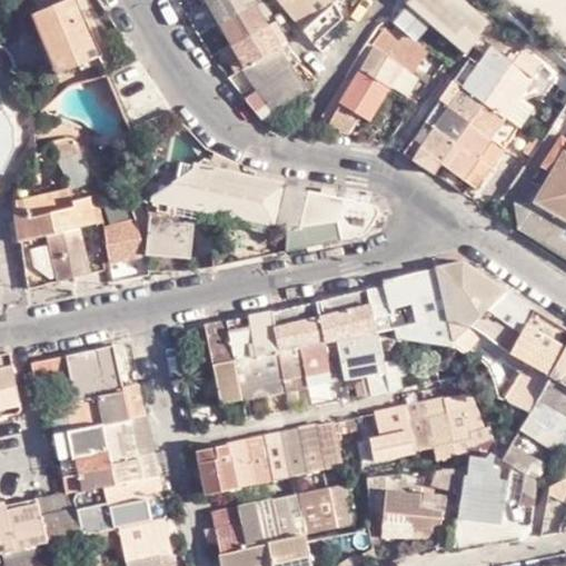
[(63,0),(32,13),(57,73),(101,56),(77,0),(63,0)]
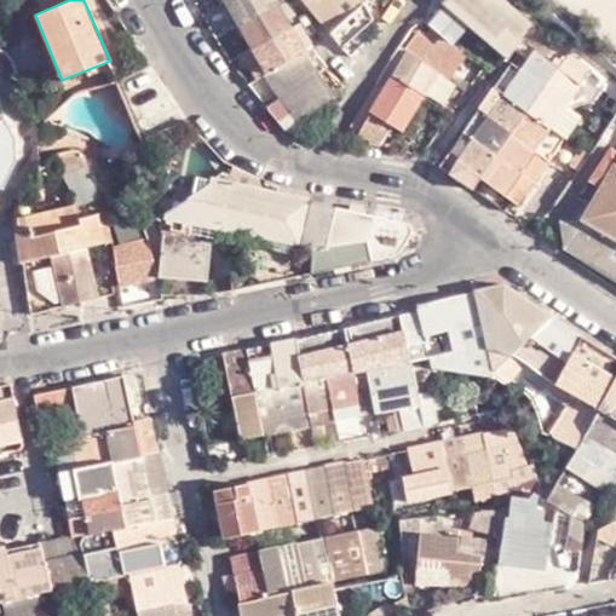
[(225,0),(236,22),(270,0),(225,0)]
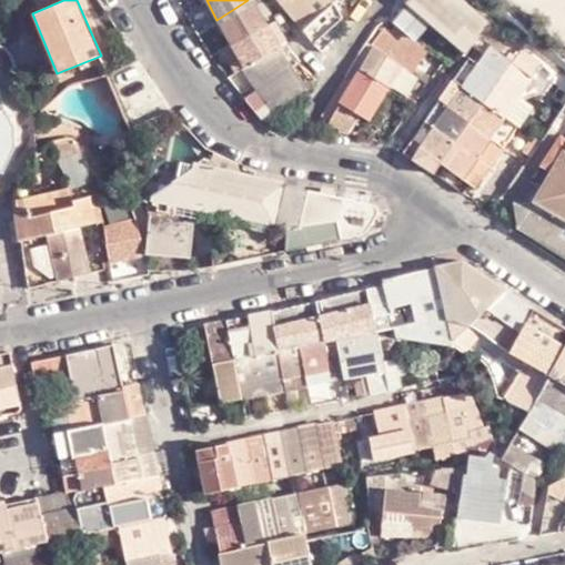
[(217,20),(230,43),(262,23),(251,0),(248,0),(217,20)]
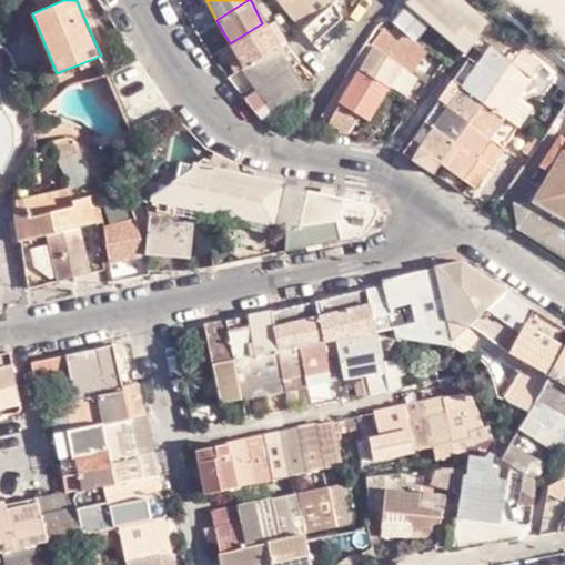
[(303,21),(284,0),(272,0),(295,28),(303,21)]
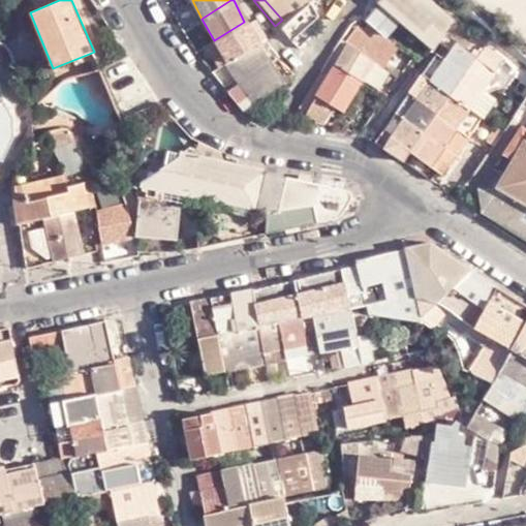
[(265,0),(282,20),(284,21),(307,2),(305,0),(265,0)]
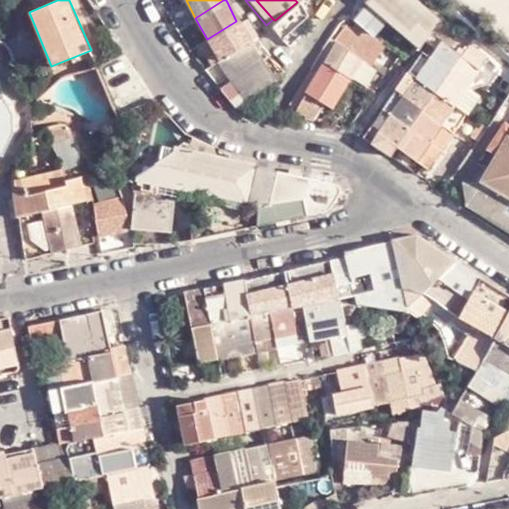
[(439,14),(418,0),(363,0),(348,22),(351,23),(371,36),(380,24),(416,47),(439,14)]
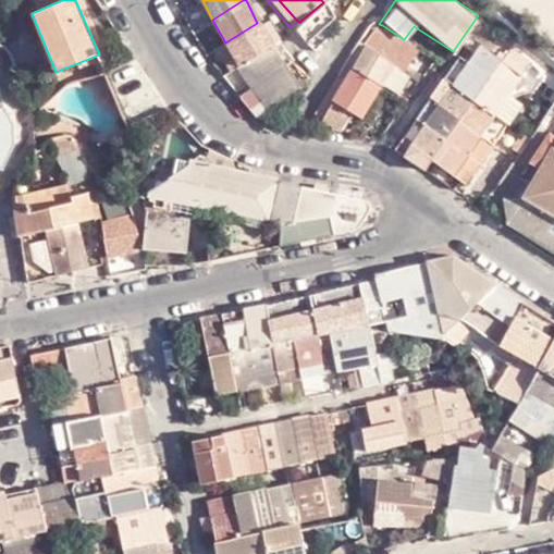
[(309,34),(331,17),(323,2),(299,22),(309,34)]
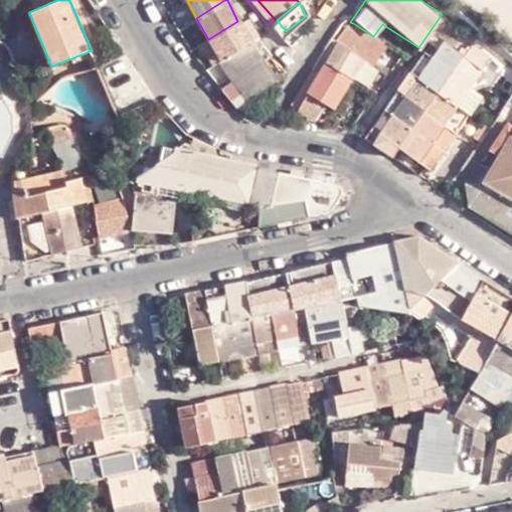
[(245,18),(237,21),(248,42),(256,37),(245,18)]
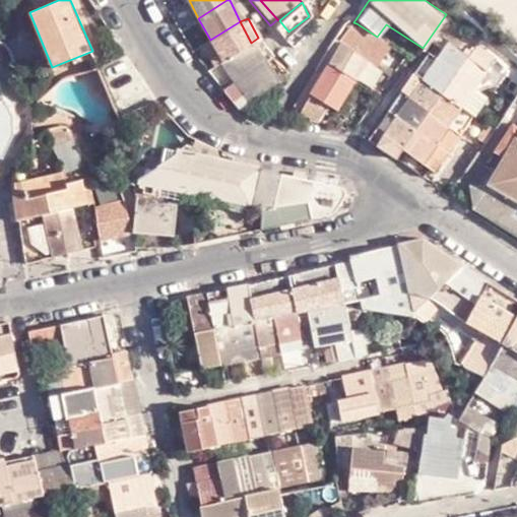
[(277,19),(270,25),(281,39),(288,31),(279,20),(277,19)]
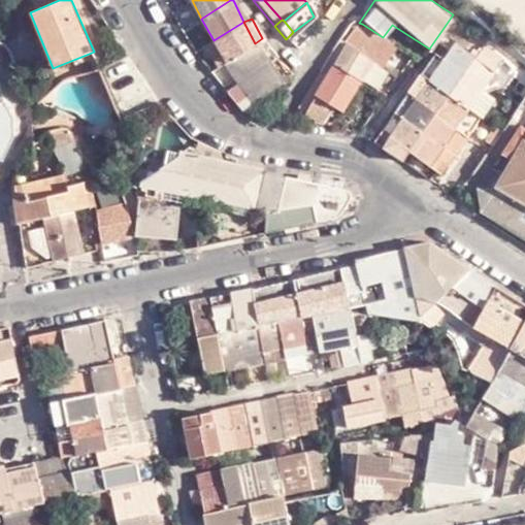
[(227,62),(255,43),(243,22),(214,40),(227,62)]
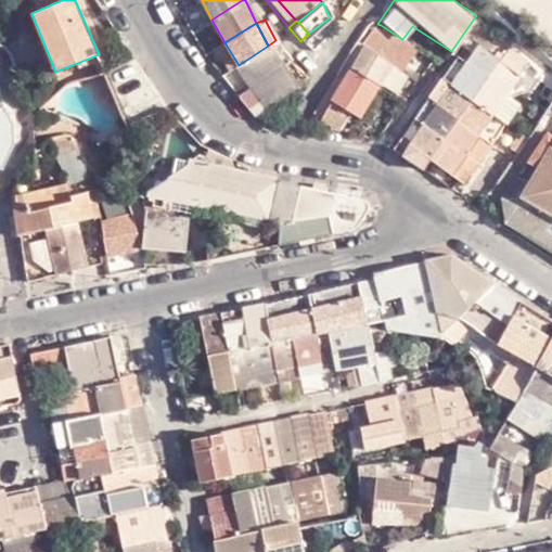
[(376,30),(371,27),(360,43),(362,45),(392,65),(408,42),(402,39),(381,25),(376,30)]
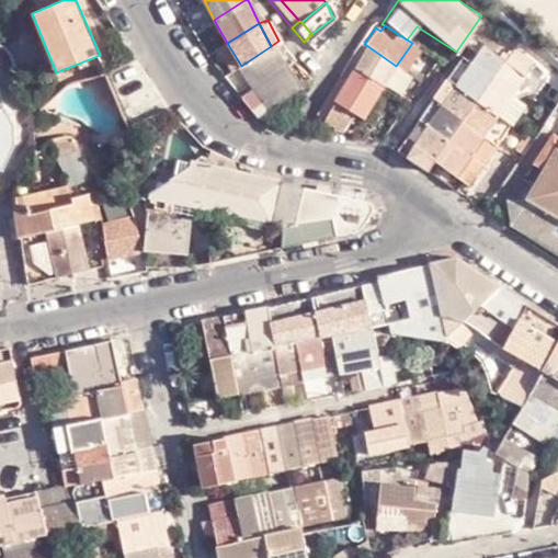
[(468,66),(481,46),(474,41),(460,59),(468,66)]
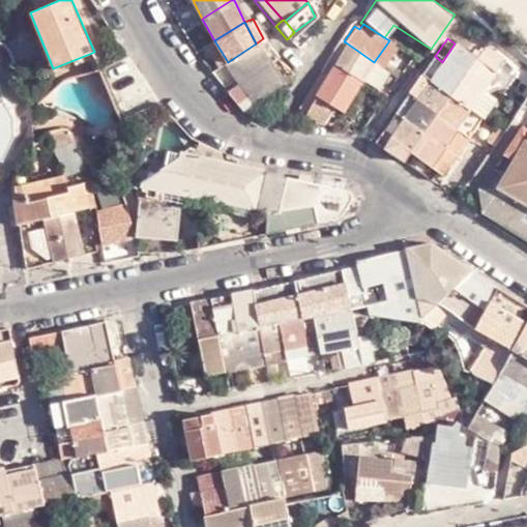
[(214,40),(206,46),(220,68),(228,62),(214,40)]
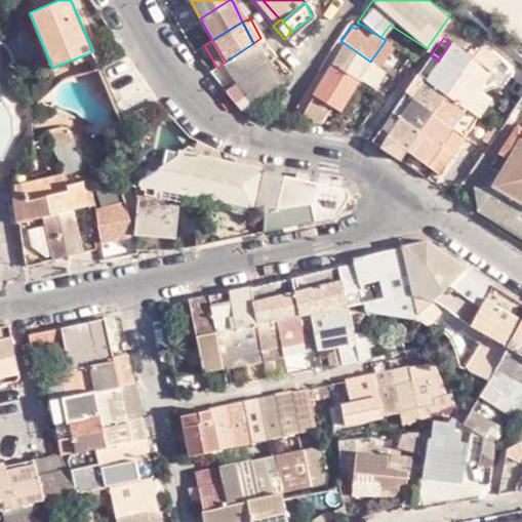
[(392,44),(386,40),(370,62),(376,67),(392,44)]
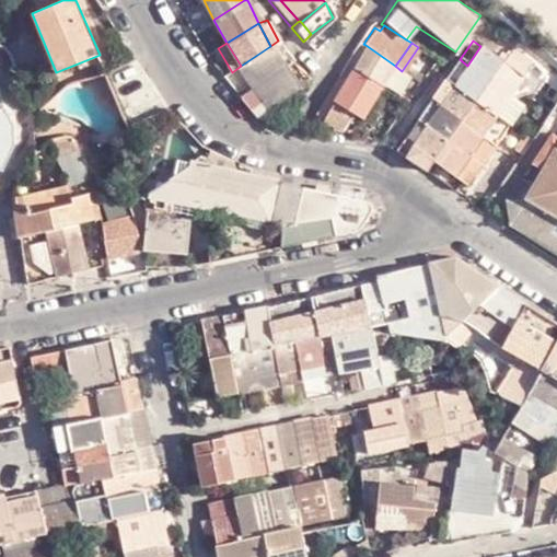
[(489,79),(502,59),(482,43),(480,46),(467,66),(489,79)]
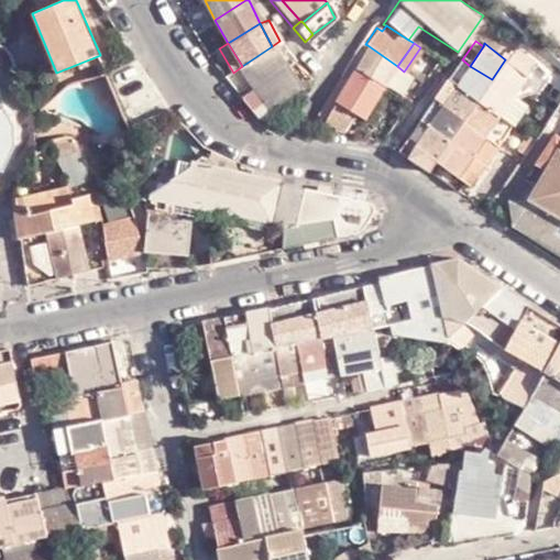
[(535,59),(516,43),(505,59),(525,72),(535,59)]
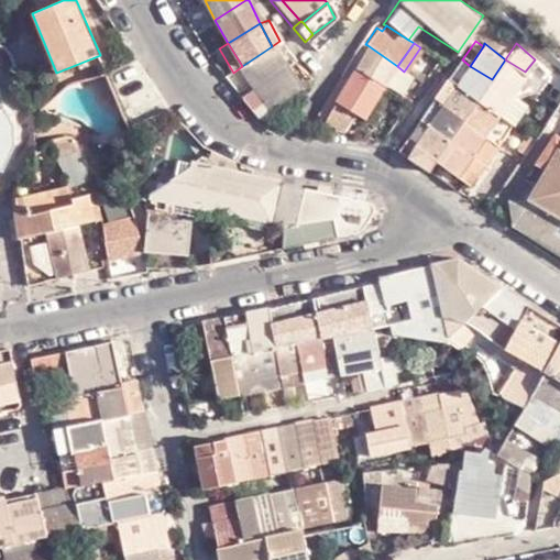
[(354,67),(383,85),(397,66),(368,45),(354,67)]
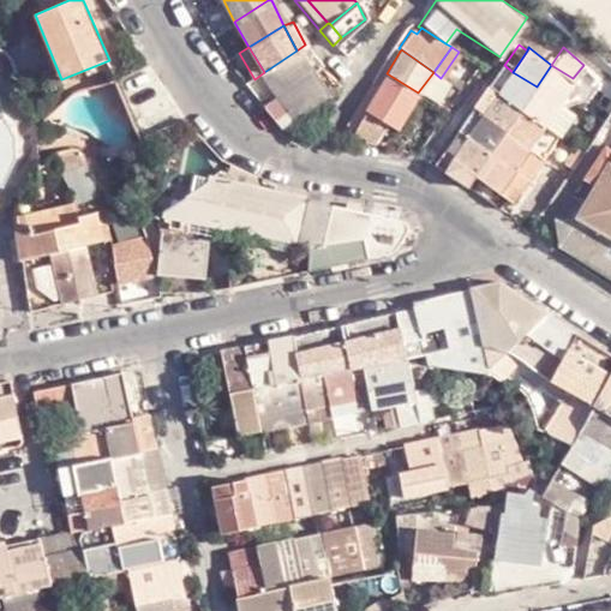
[(279,96),(312,73),(297,51),(264,72),(279,96)]
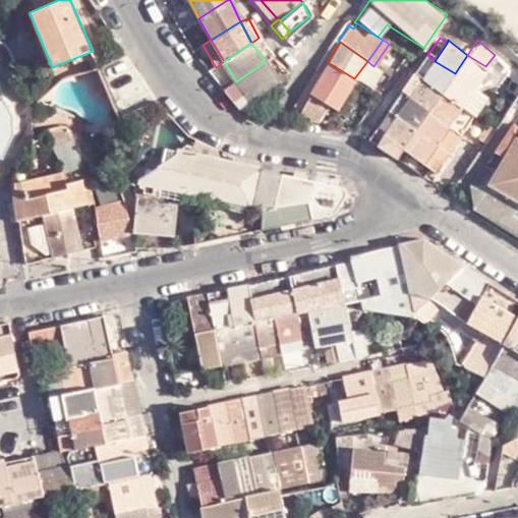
[(414,73),(422,78),(435,61),(427,55),(414,73)]
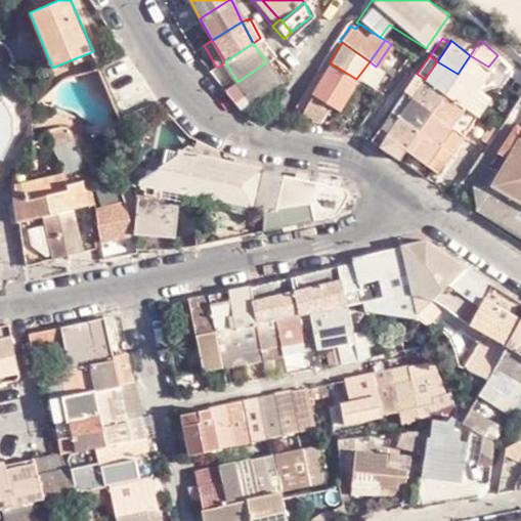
[(488,67),(470,55),(458,74),(476,86),(488,67)]
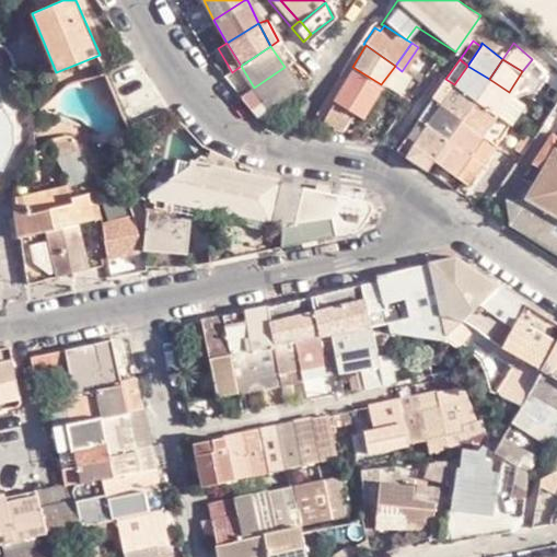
[(476,97),(489,79),(467,66),(454,84),(476,97)]
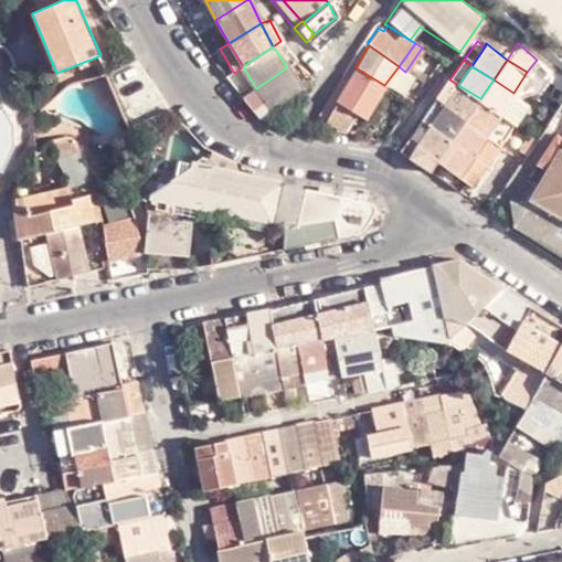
[(256,88),(268,110),(299,86),(287,67),(256,88)]
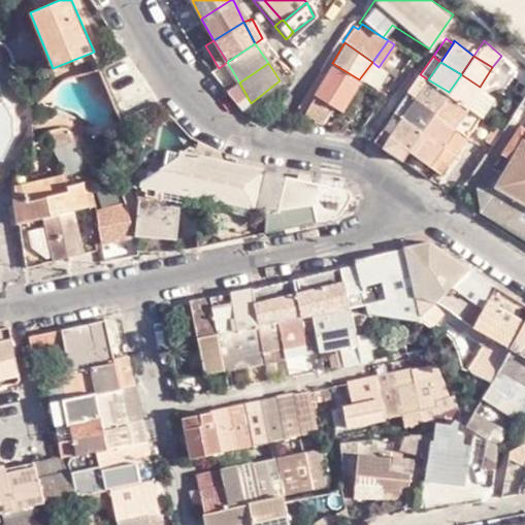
[(359,79),(332,63),(314,92),(307,101),(333,119),(343,98),(348,101),(359,79)]
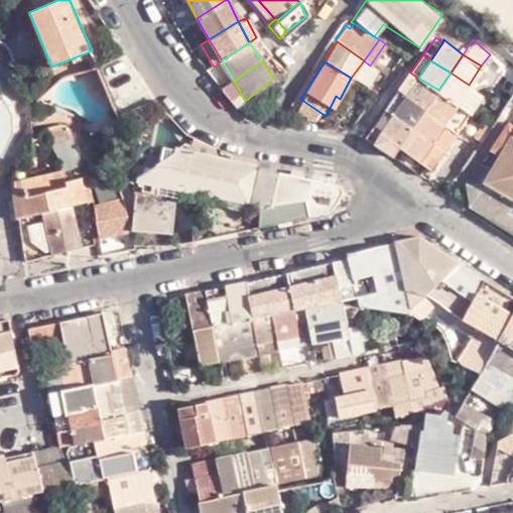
[(410,73),(397,91),(404,97),(418,78),(410,73)]
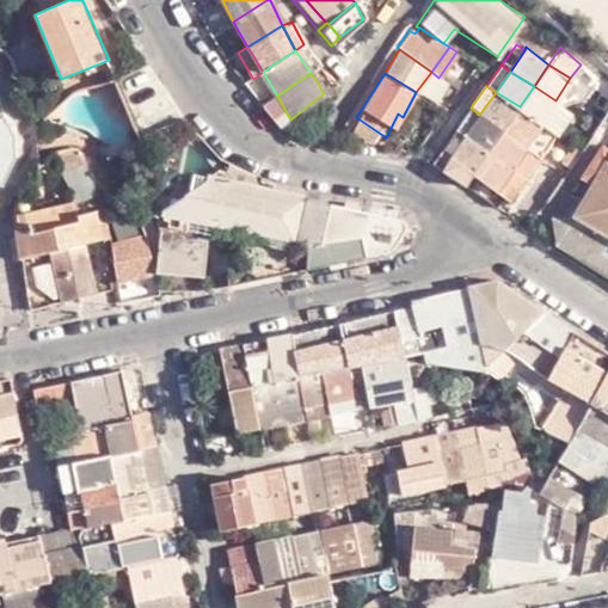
[(556,100),(534,86),(520,106),(541,122),(556,100)]
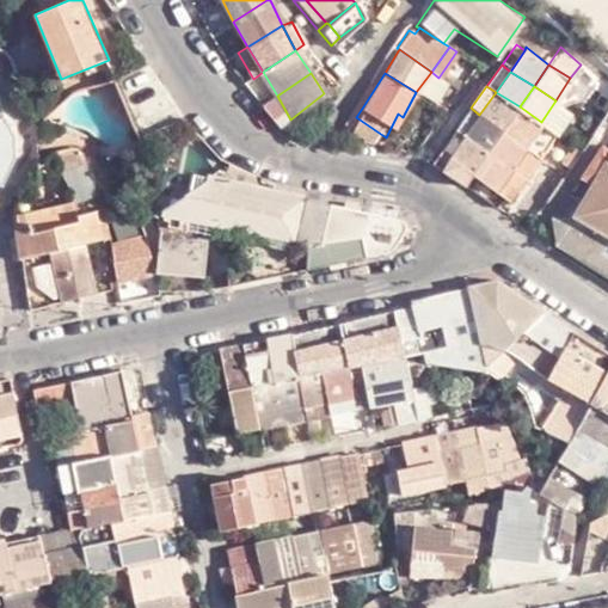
[(479,115),(503,130),(520,106),(496,92),(479,115)]
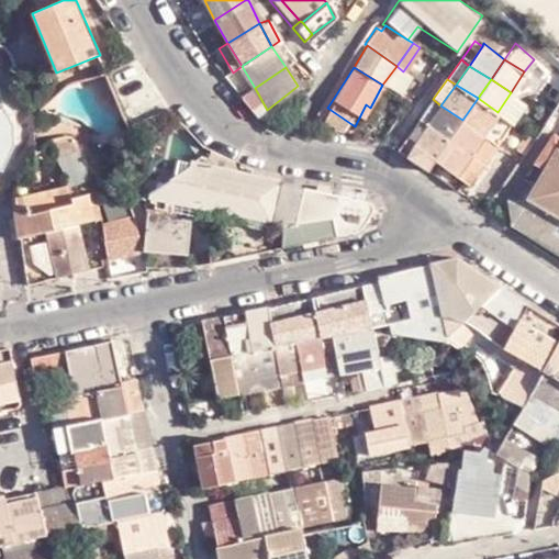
[(238,94),(257,118),(267,110),(255,88),(238,94)]
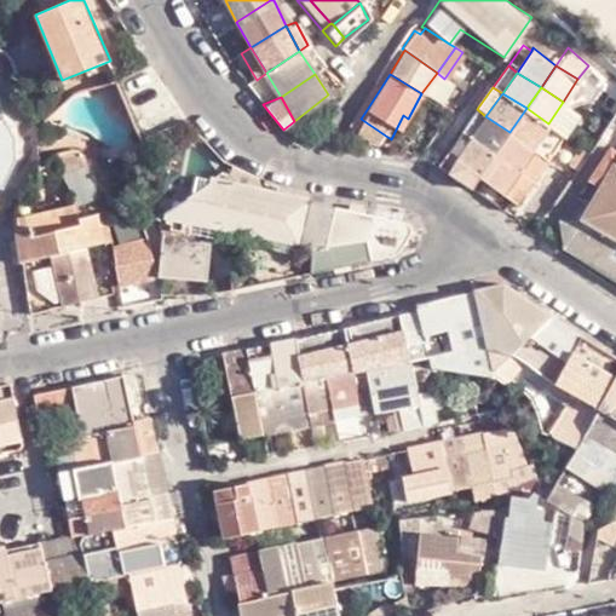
[(562,132),(575,110),(563,102),(548,124),(562,132)]
